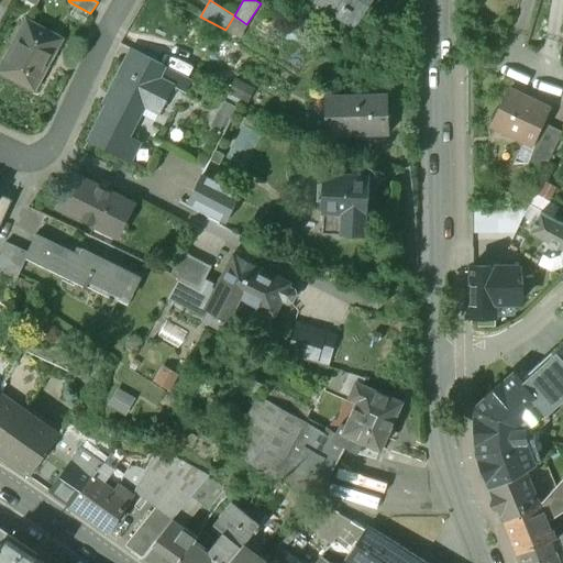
[(312,0),(323,8),(328,0),(334,0),(344,6),(343,7),(351,12),(352,11),(361,18),(372,0),(312,0)]
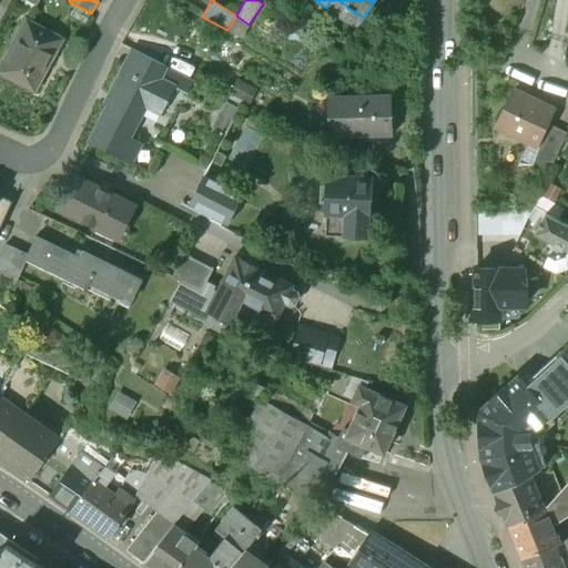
[(27,20),(0,71),(36,90),(63,39),(27,20)]
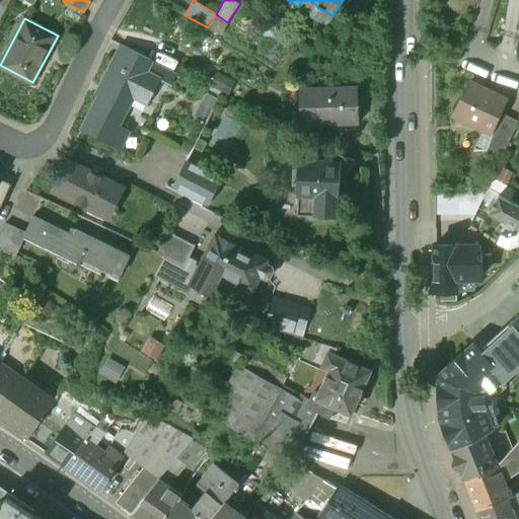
[(178,73),(125,46),(120,57),(161,79),(172,84),(178,73)]
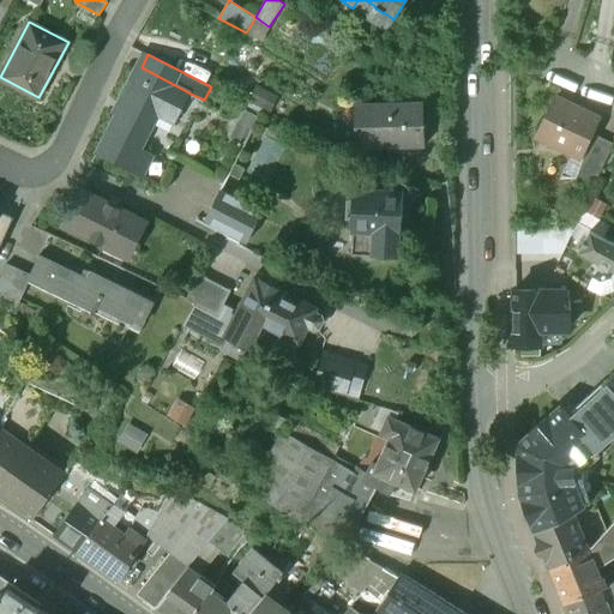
[(142,67),(97,154),(143,176),(154,154),(140,146),(157,114),(175,124),(191,94),(142,67)]
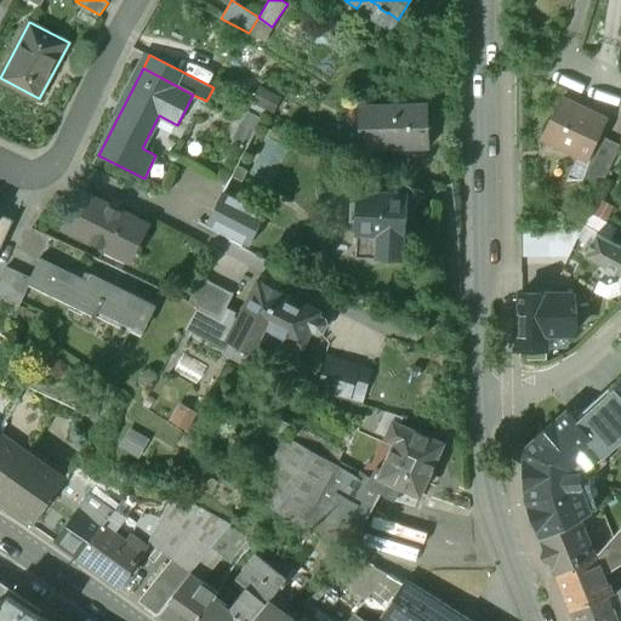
[(607,119),(560,98),(542,138),(577,154),(581,157),(591,137),(597,140),(599,136),(607,119)]
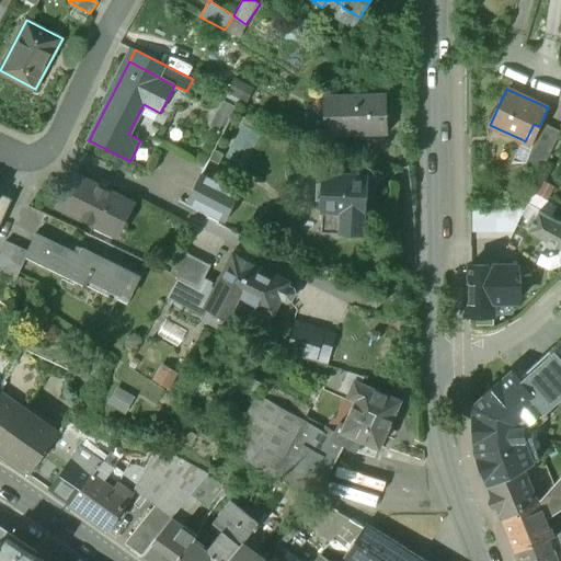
[(387,95),(339,96),(340,133),(340,135),(388,134),(387,95)]
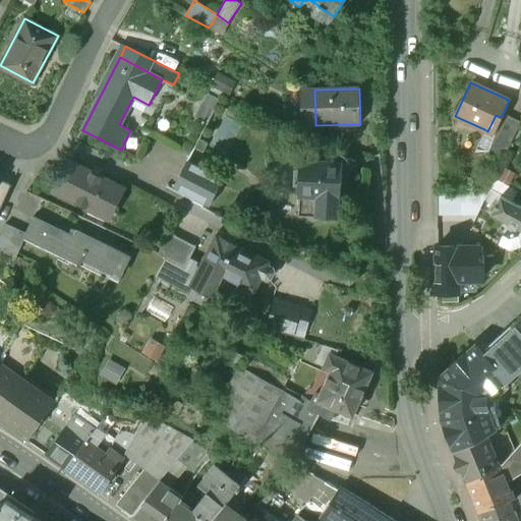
[(314,90),(302,90),(302,123),(315,123),(314,90)]
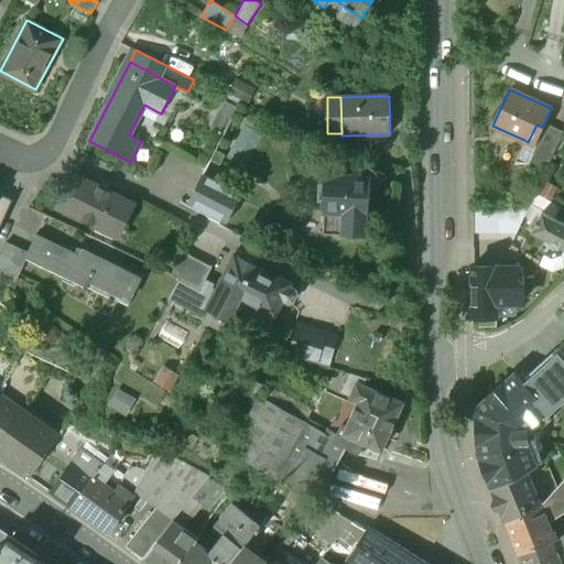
[(231,98),(219,119),(228,126),(241,105),(231,98)]
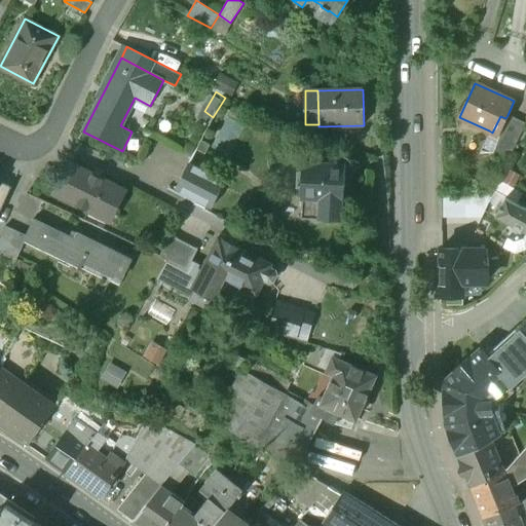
[(492,133),(489,130),(479,153),(505,165),(511,155),(494,148),(499,137),(500,137),(510,116),(508,115),(505,118),(500,116),(492,133)]
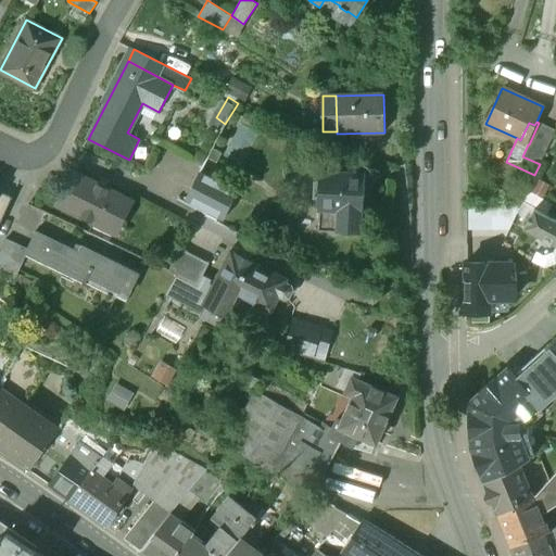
[(555,130),(539,123),(529,144),(528,144),(522,156),(540,164),(555,130)]
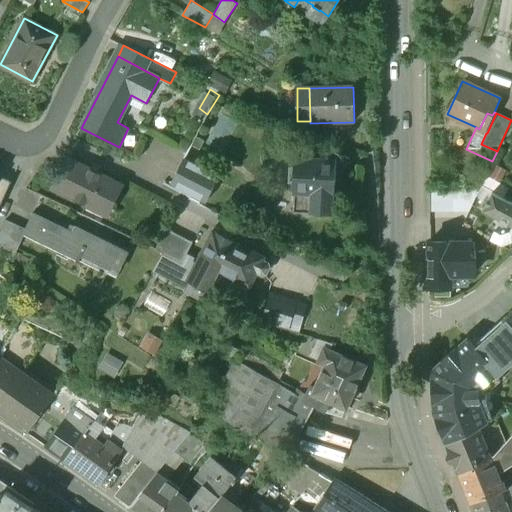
[(336,160),(295,158),(294,167),(290,167),(289,182),(293,182),(293,192),(294,192),(293,212),(332,214),(333,194),(334,194),(336,160)]
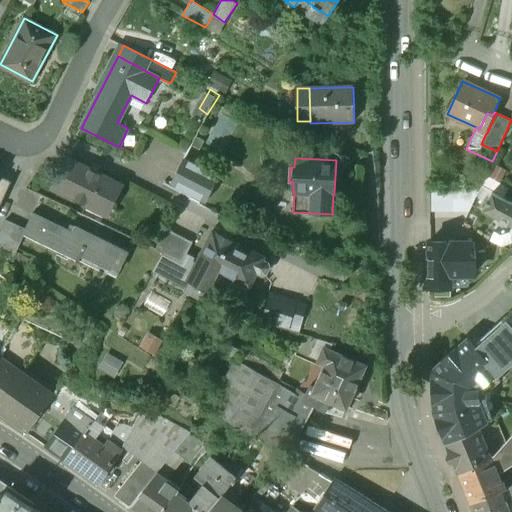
[(121,185),(68,159),(54,187),(107,213),(121,185)]
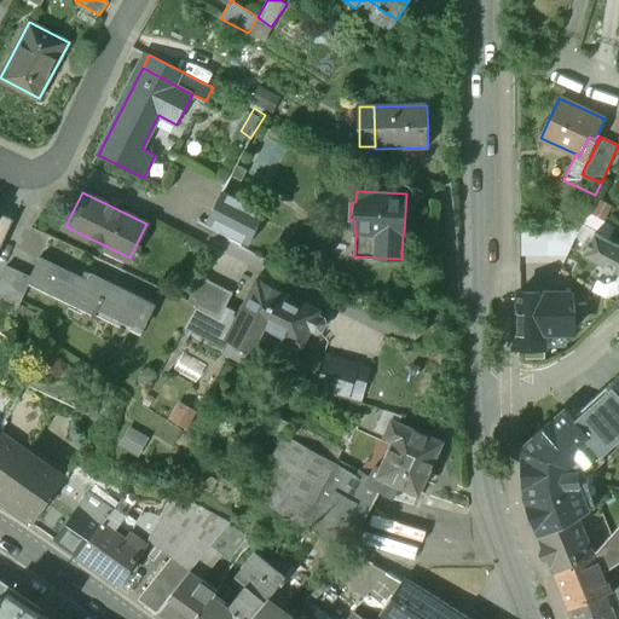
[(265,214),(221,192),(208,220),(250,242),(265,214)]
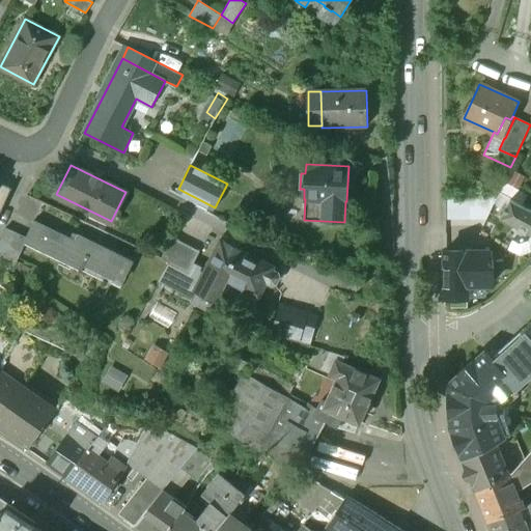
[(528,194),(504,182),(499,193),(510,199),(522,205),(528,194)]
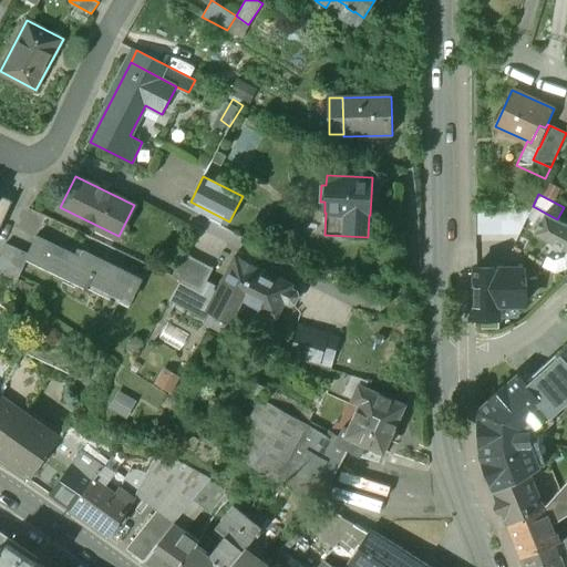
[(0,196),(0,228),(12,203),(0,196)]
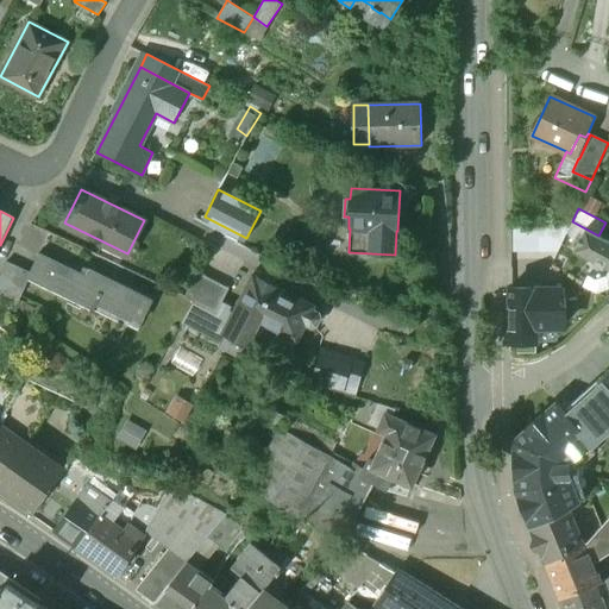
[(562,248),(560,226),(519,228),(519,250),(562,248)]
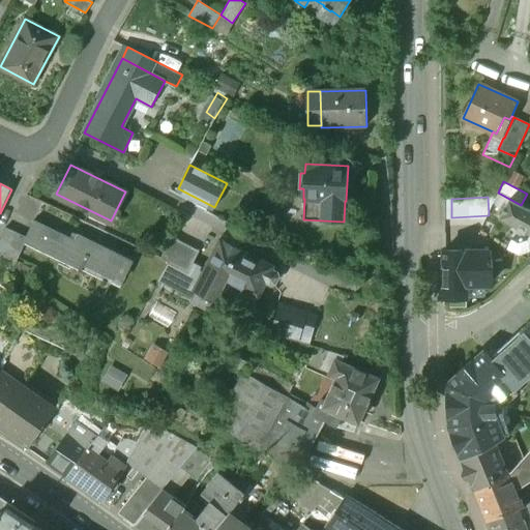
[(521,205),(509,199),(500,217),(529,233),(529,208),(528,208),(521,205)]
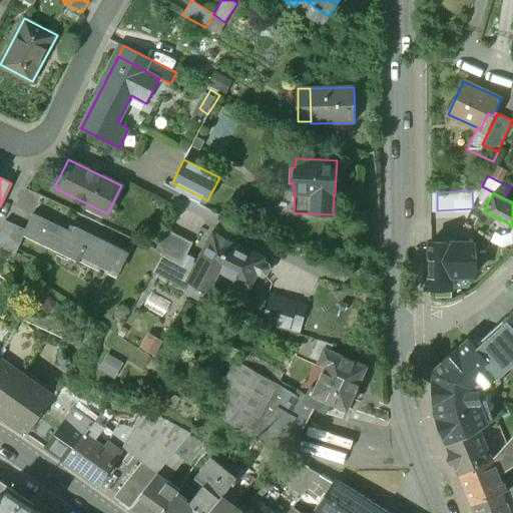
[(120,247),(75,226),(73,231),(33,212),(26,228),(23,233),(24,233),(77,259),(76,262),(79,263),(84,251),(112,265),(120,247)]
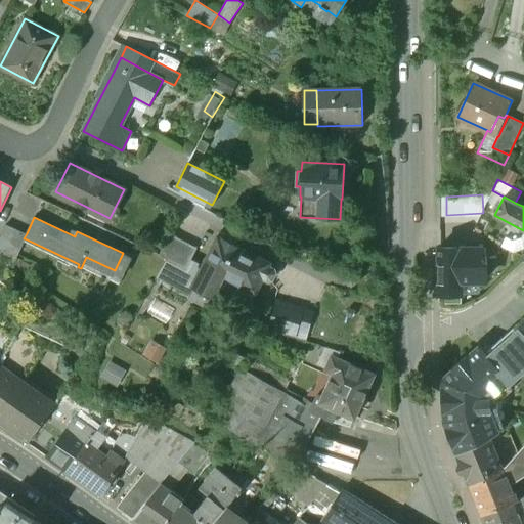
[(27,233),(6,224),(0,236),(0,247),(17,255),(25,238),(24,238),(27,233)]
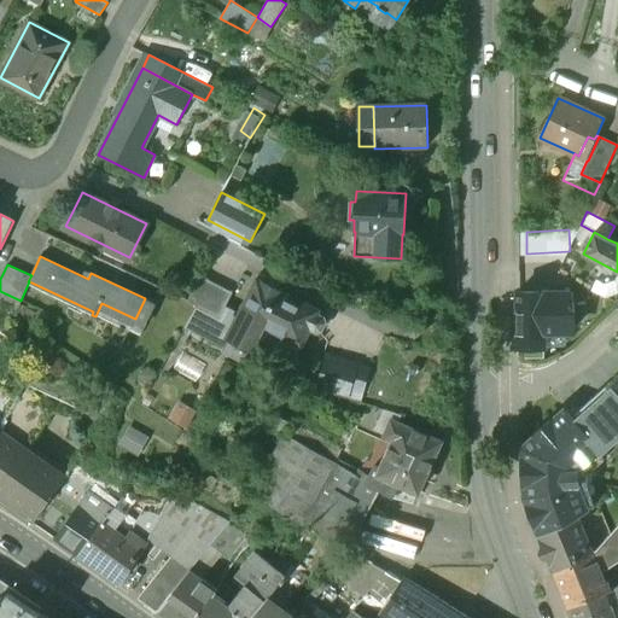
[(233,292),(200,277),(187,301),(197,305),(220,316),(225,309),(233,292)]
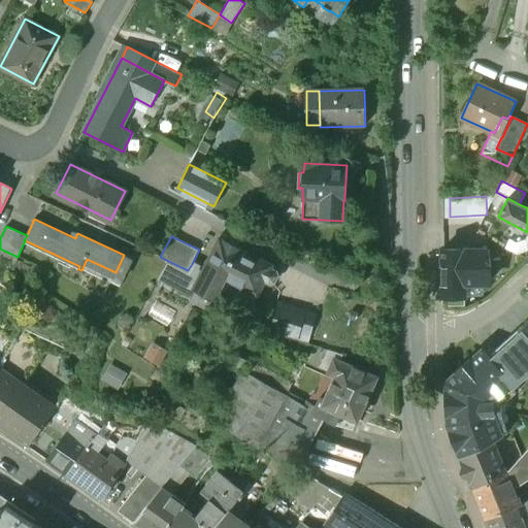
[(271,265),(220,239),(203,270),(194,290),(195,291),(213,300),(222,283),(225,285),(225,288),(226,291),(229,293),(232,294),(235,293),(237,292),(240,290),(241,286),(257,294),(262,285),(270,268),(271,265)]
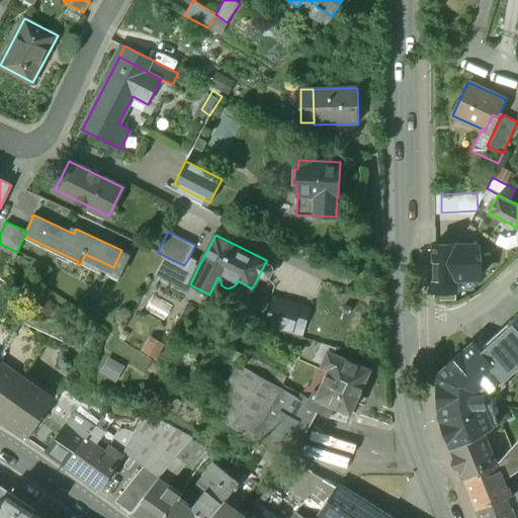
[(475,246),(434,247),(435,290),(456,290),(456,277),(481,276),(481,262),(475,262),(475,246)]
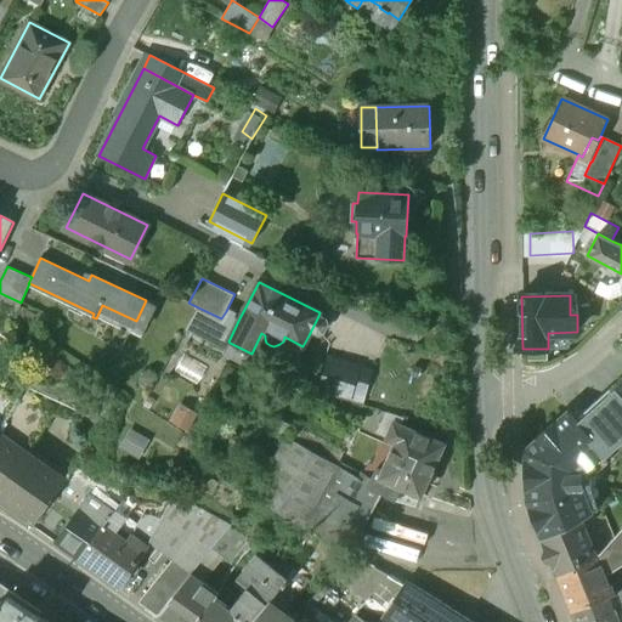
[(226,311),(221,318),(198,307),(186,329),(226,350),(230,343),(228,341),(239,318),(226,311)]
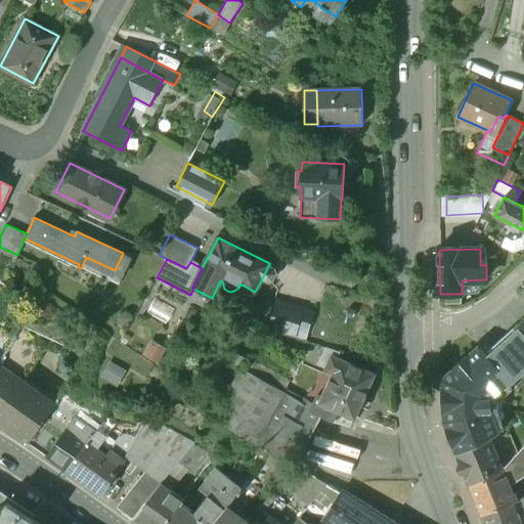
[(271,268),(268,266),(260,282),(264,284),(267,285),(271,285),(274,281),(276,278),(276,274),(274,270),(271,268)]
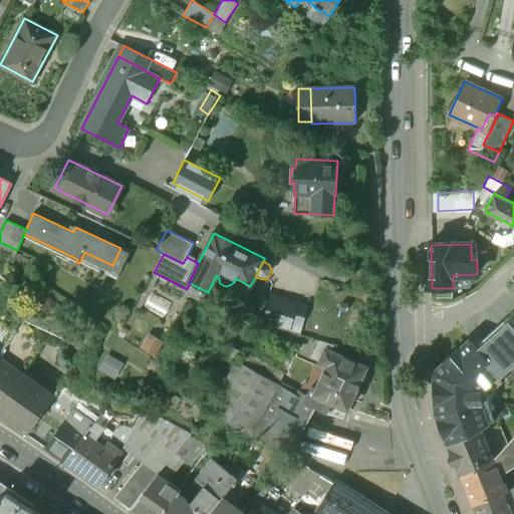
[(297,303),(269,295),(261,321),(301,332),(307,310),(296,306),(297,303)]
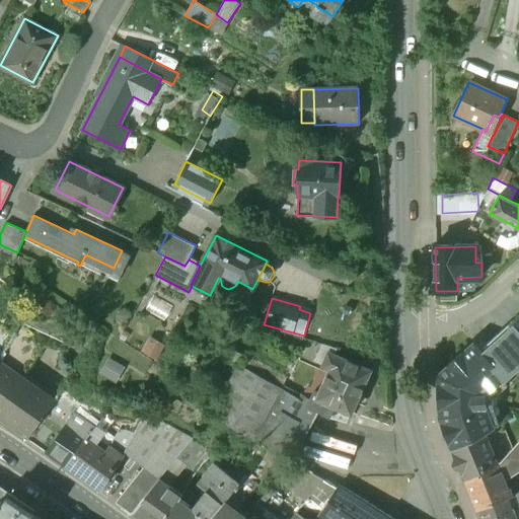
[(518,313),(487,344),(488,344),(482,349),(505,375),(511,369),(512,371),(518,364),(518,313)]
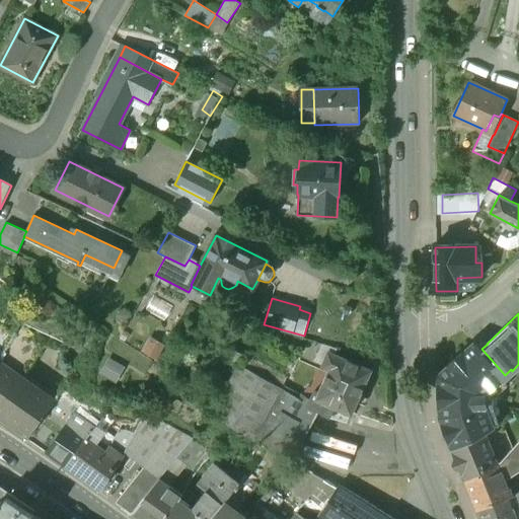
[(10,342),(3,354),(0,358),(0,365),(21,379),(23,376),(25,377),(43,348),(16,329),(10,342)]
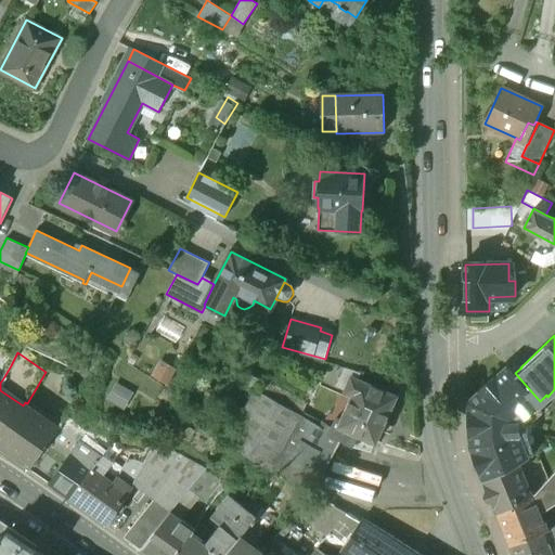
[(11,365),(0,359),(0,375),(3,378),(11,365)]
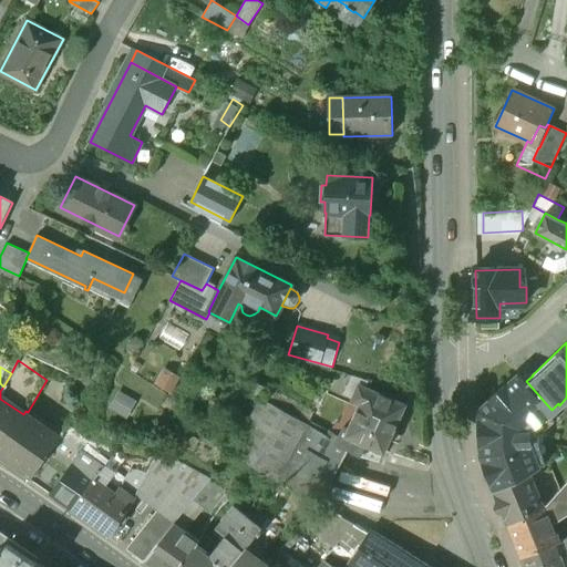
[(364,378),(337,369),(326,392),(353,404),(356,400),(362,403),(362,402),(399,418),(404,405),(361,385),(364,378)]
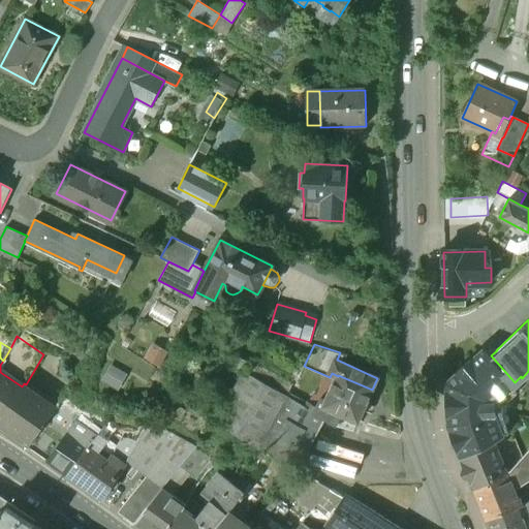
[(484,347),(445,381),(447,425),(460,458),(487,446),(494,442),(504,436),(496,413),(495,402),(516,383),(515,382),(491,355),(484,347)]
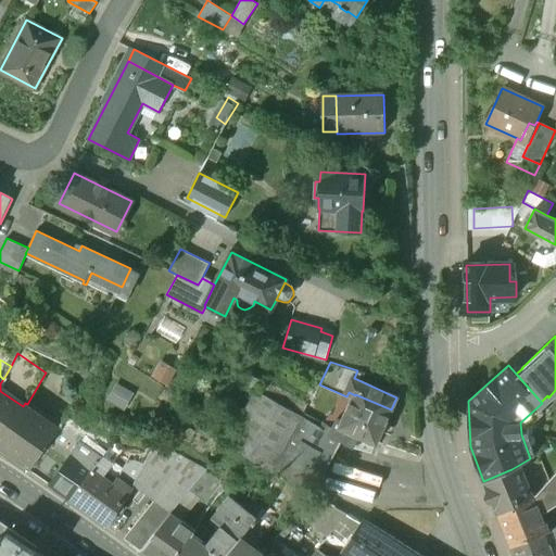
[(263,381),(241,369),(234,381),(256,393),(263,381)]
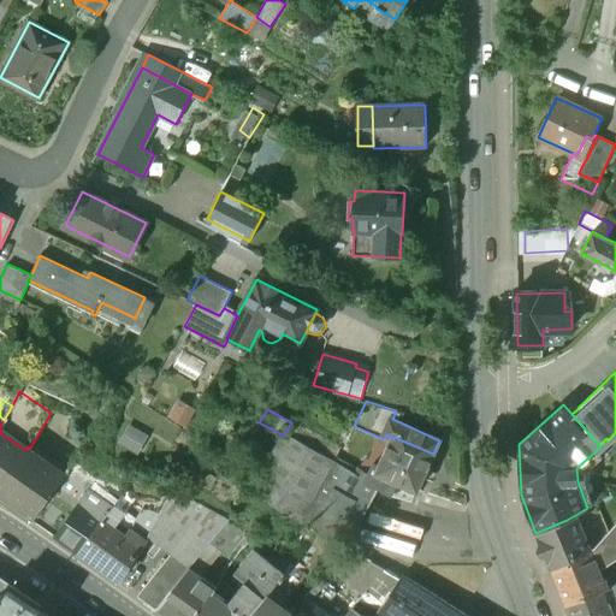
[(341,450),(291,422),(284,436),(253,492),(290,517),(344,548),(345,548),(378,489),(379,486),(354,473),(356,469),(355,469),(336,458),(341,450)]
